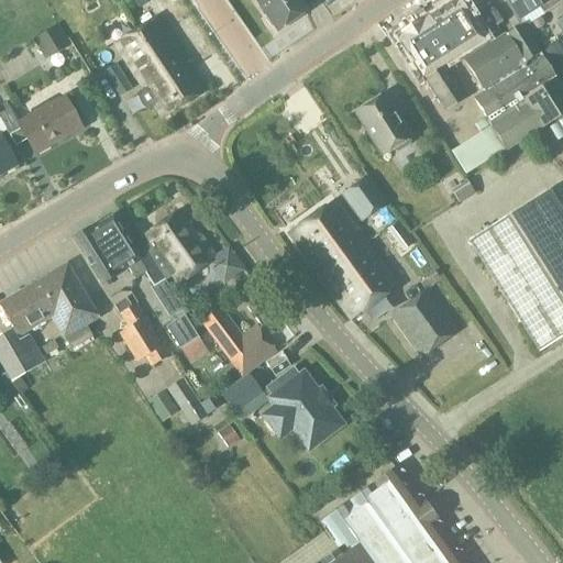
[(276,28),(278,31),(309,11),(300,0),(256,0),(267,14),(267,20),(272,26),(276,28)]
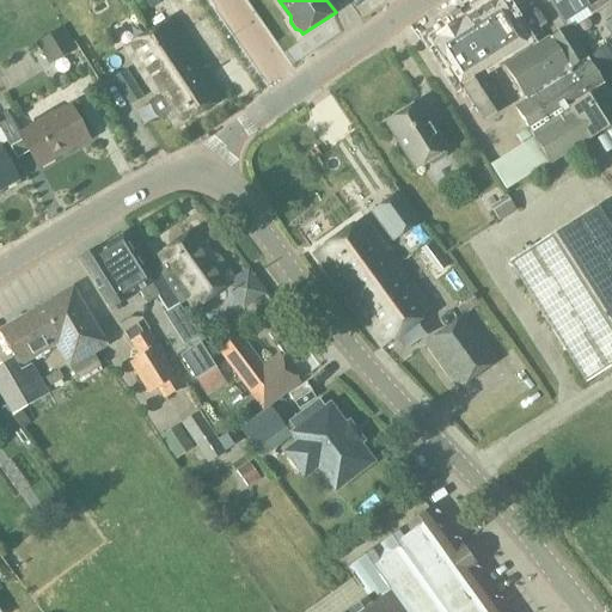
[(494,0),(432,41),(459,85),(525,43),(496,0),(494,0)]
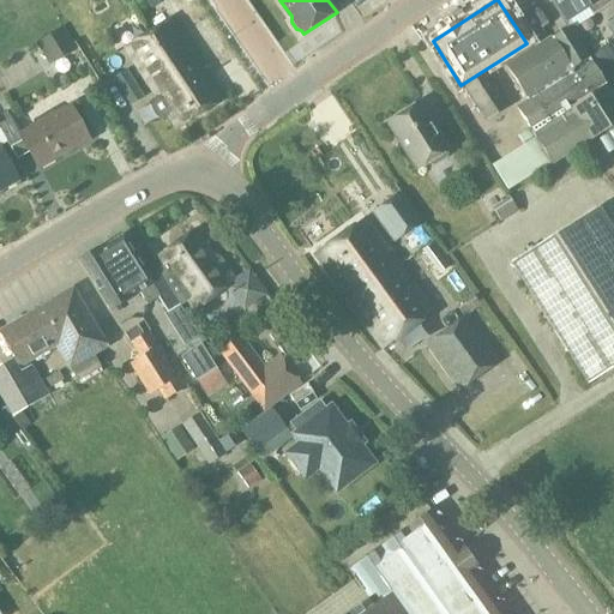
[(553,0),(567,20),(589,6),(591,11),(607,1),(606,0),(553,0)]
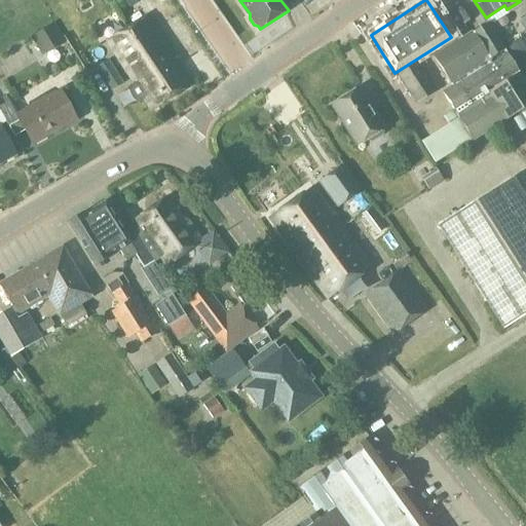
[(146,15),(126,29),(148,63),(145,65),(147,69),(143,72),(148,79),(163,103),(191,85),(146,15)]
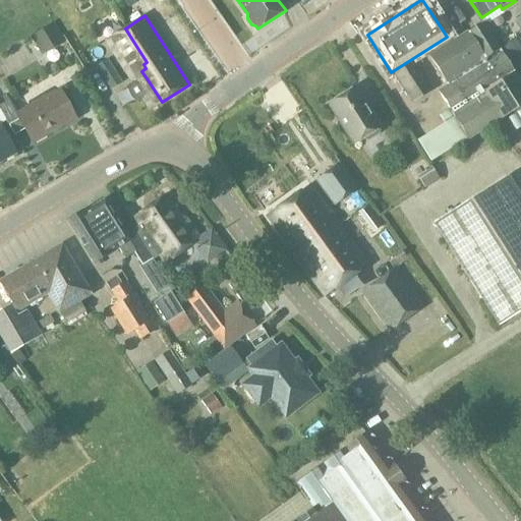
[(65,43),(53,23),(31,38),(43,56),(65,43)]
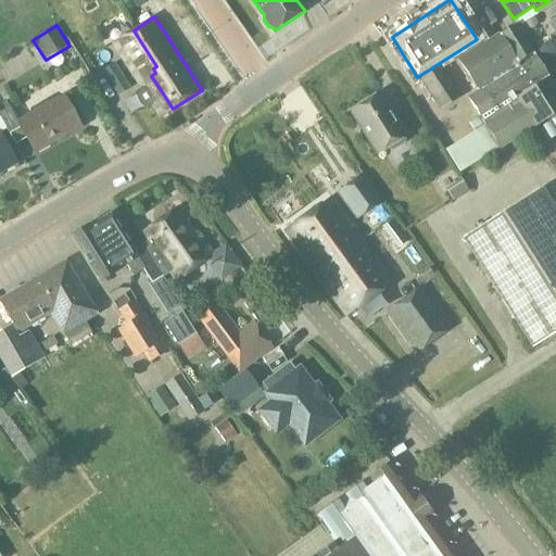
[(555,114),(555,89),(551,80),(533,53),(519,30),(516,25),(500,35),(503,39),(464,64),(480,90),(467,99),(484,125),(444,148),(459,173),(498,148),(500,151),(555,114)]
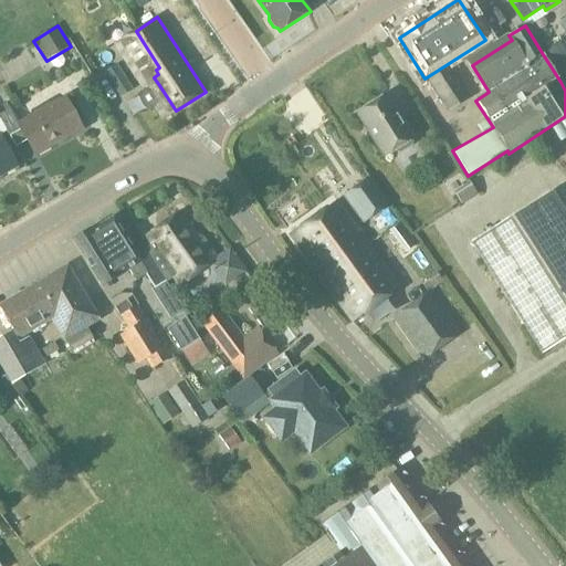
[(136,31),(115,44),(145,91),(137,95),(148,112),(156,107),(163,118),(176,111),(154,77),(158,74),(156,70),(159,67),(136,31)]
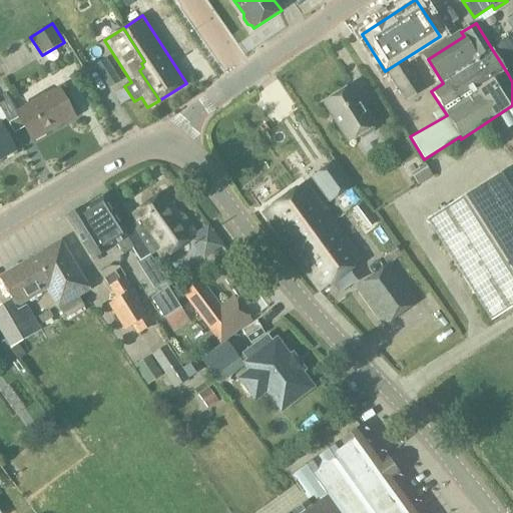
[(95,67),(109,89),(121,82),(106,59),(96,66),(86,51),(74,59),(84,74),(95,67)]
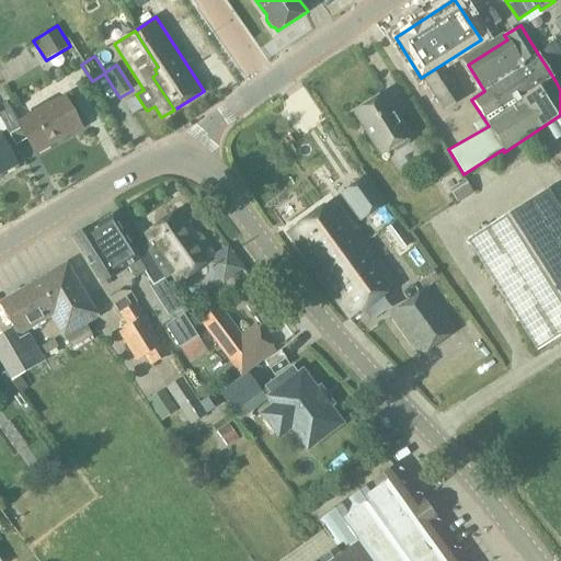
[(444,65),(422,79),(444,112),(465,99),(444,65)]
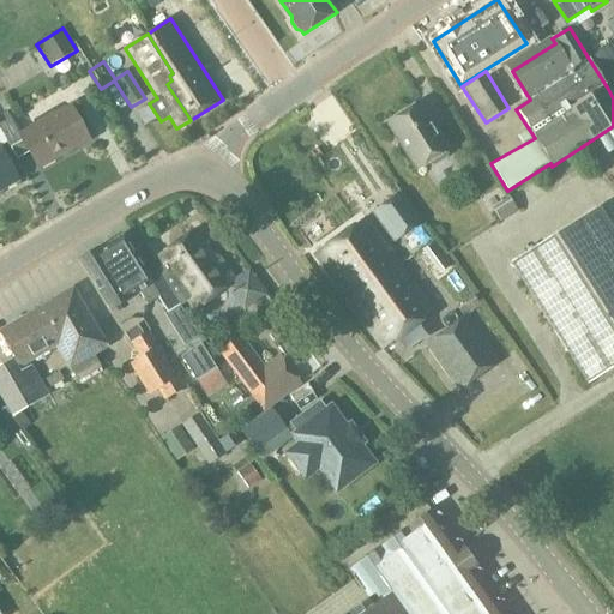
[(419,104),(387,124),(416,169),(447,150),(419,104)]
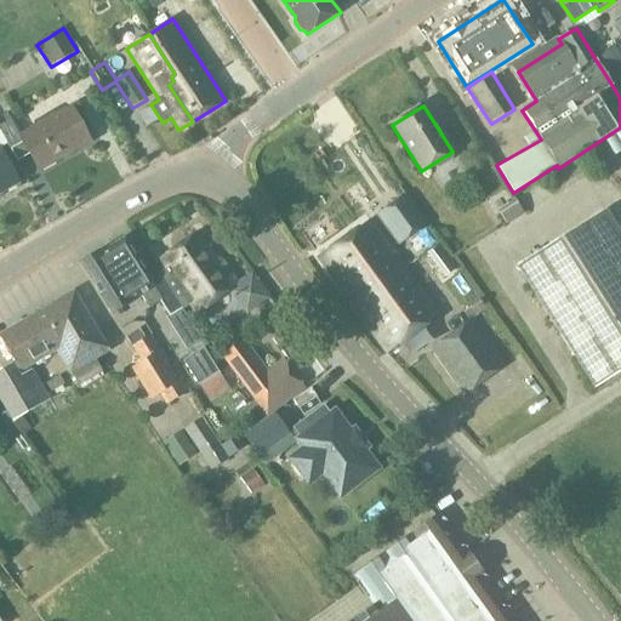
[(0,130),(17,163),(29,155),(38,172),(89,143),(69,110),(21,137),(9,114),(0,118),(0,130)]
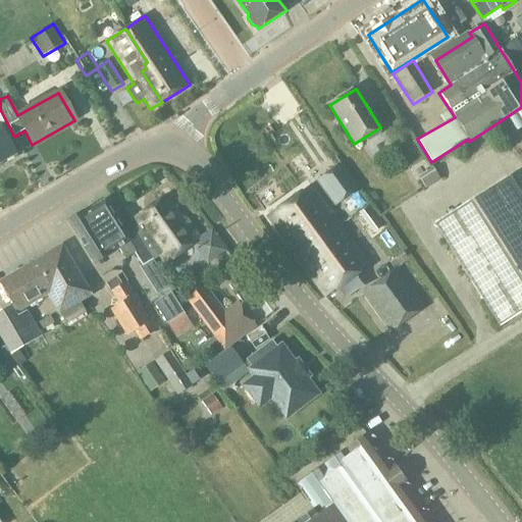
[(0,162),(14,155),(0,129),(0,162)]
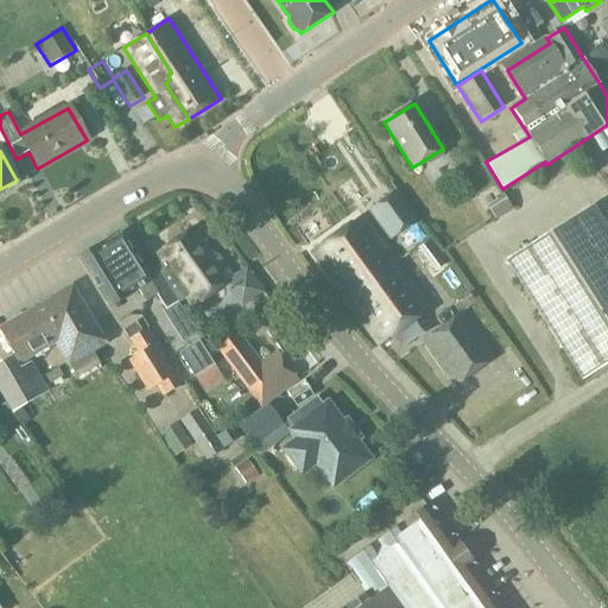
[(398,190),(371,210),(392,240),(419,220),(398,190)]
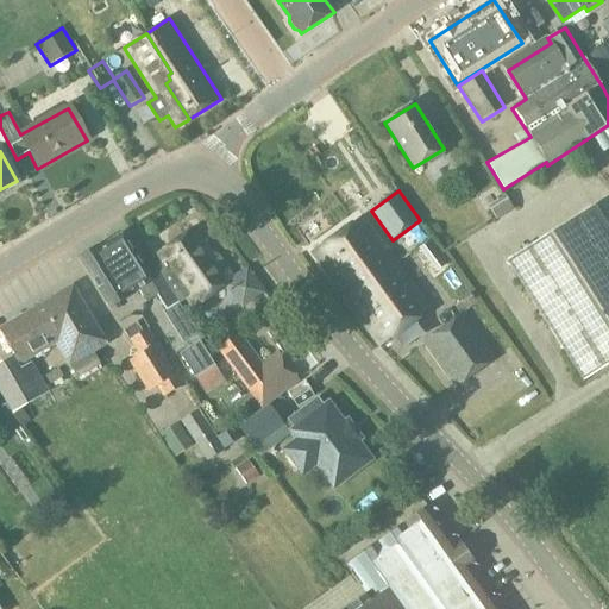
[(506,198),(488,208),(497,221),(514,211),(506,198)]
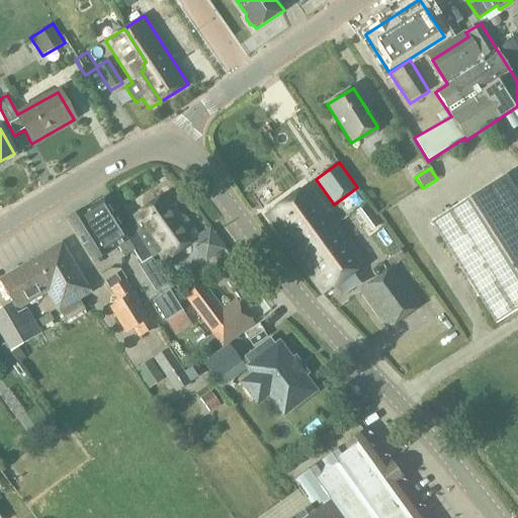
[(517,311),(517,196),(504,176),(431,223),(496,325),(517,311)]
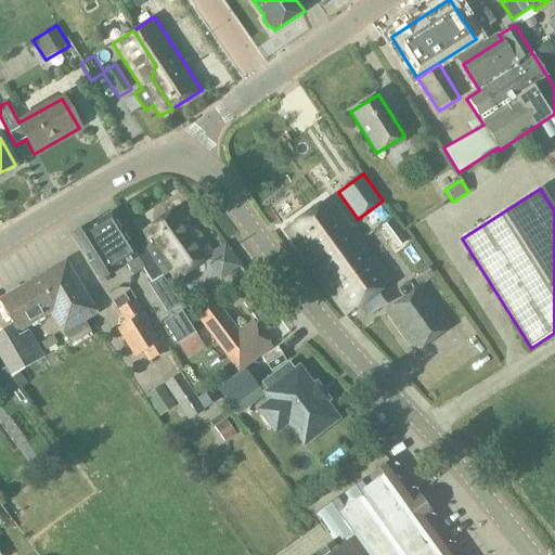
[(331,197),(285,231),(315,273),(361,240),(331,197)]
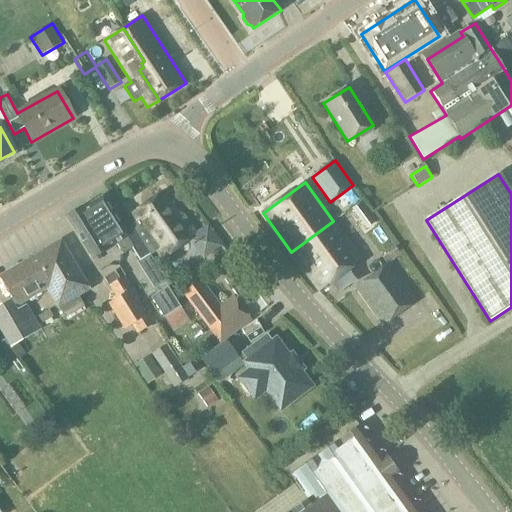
[(181,216),(164,192),(131,215),(162,259),(196,235),(182,215),(181,216)]
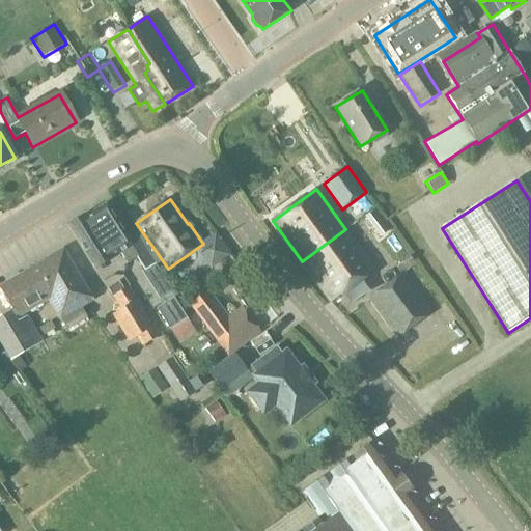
[(137,233),(129,239),(107,204),(85,218),(84,216),(68,226),(95,270),(120,253),(128,264),(139,257),(147,272),(157,267),(137,233)]
